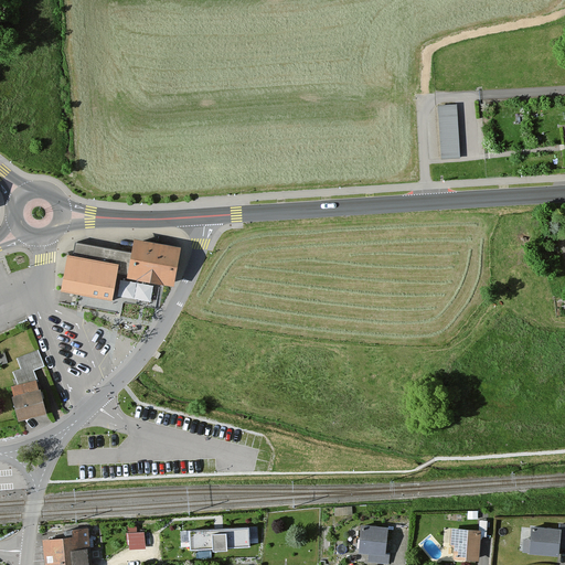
[(459,159),(457,108),(438,109),(440,160),(459,159)]
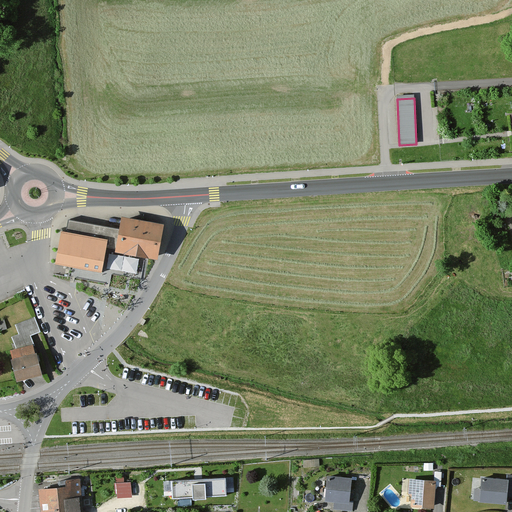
[(162,224),(119,217),(117,229),(67,220),(65,232),(58,231),(52,264),(100,272),(105,251),(156,260),(162,224)]
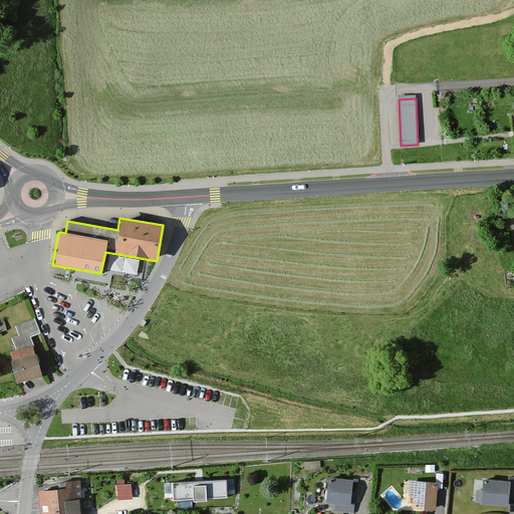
[(40,336),(35,321),(8,329),(15,350),(9,351),(19,386),(45,377),(39,355),(36,356),(30,339),(40,336)]
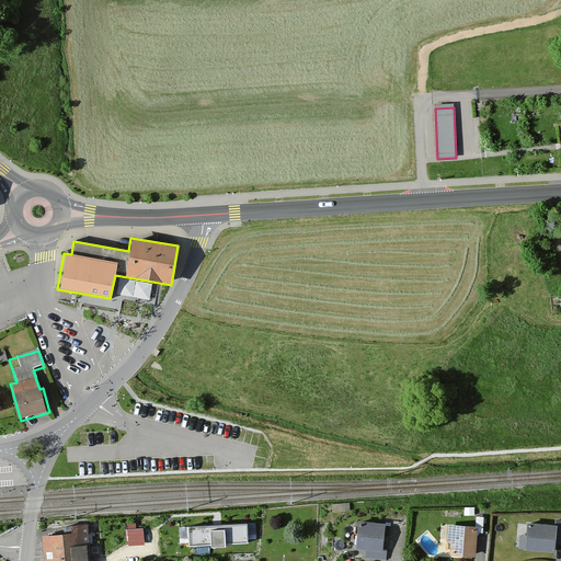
[(448,525),(447,542),(451,546),(450,557),(476,559),(478,534),(483,535),(484,518),(477,517),(476,527),(448,525)]
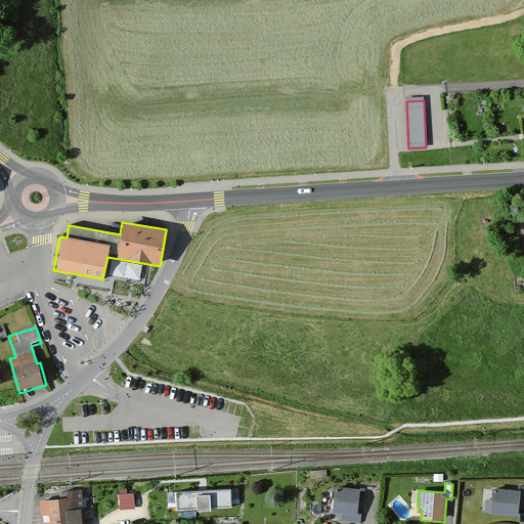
[(518,491),(495,489),(492,513),(519,516),(521,507),(523,507),(523,486),(518,485),(518,491)]
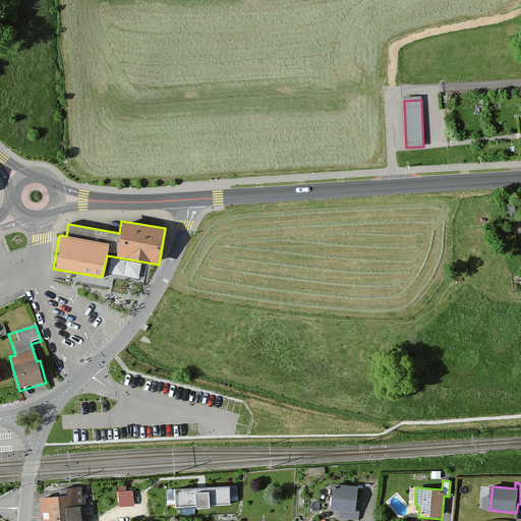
[(356,512),(359,487),(336,484),(333,510),(340,511),(339,519),(353,520),(358,520),(360,512),(356,512)]
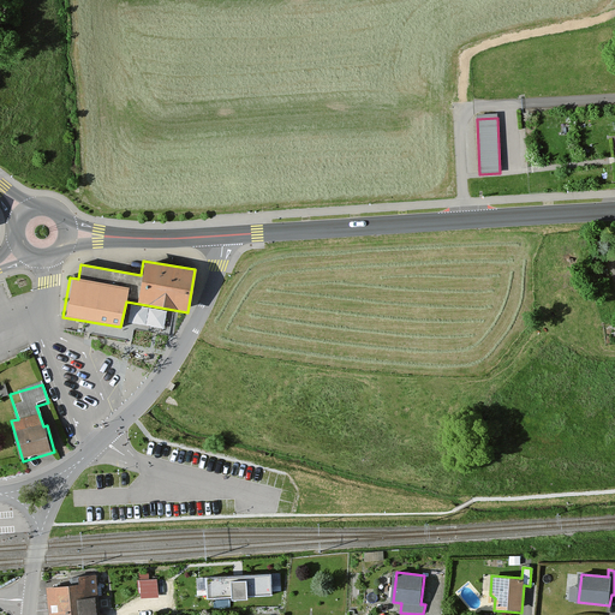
[(272,574),(206,578),(207,599),(273,596),(272,574)]
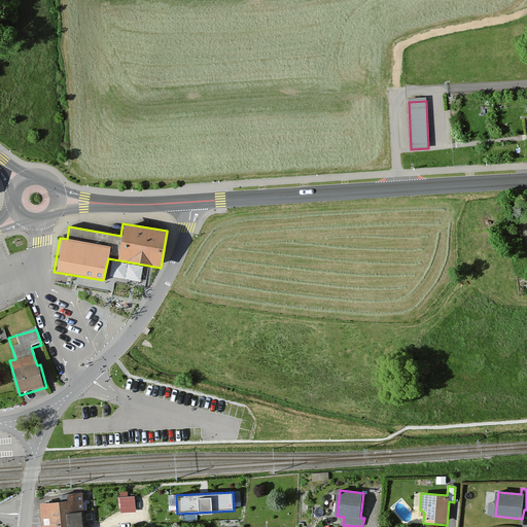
[(78,493),(69,494),(69,501),(48,503),(50,526),(84,526),(82,500),(79,500),(78,493)]
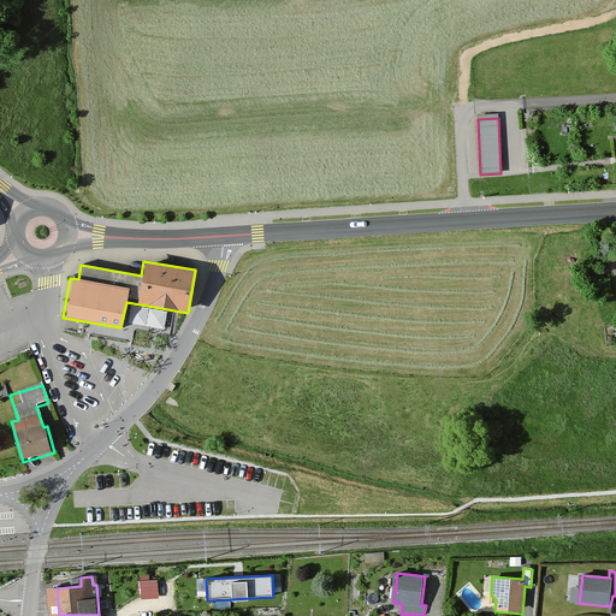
[(160,576),(141,576),(142,596),(161,596),(160,576)]
